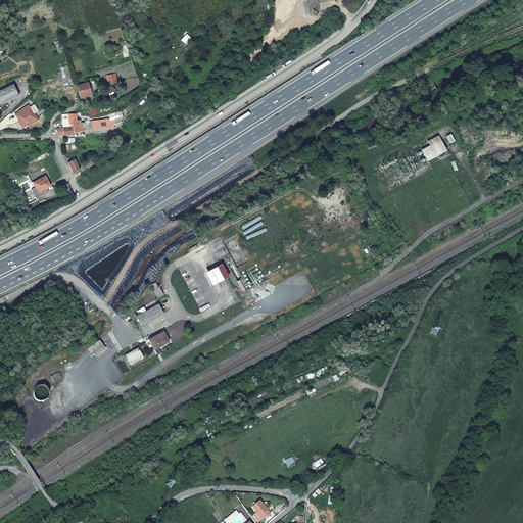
[(0,101),(17,93),(13,83),(0,89),(0,101)]
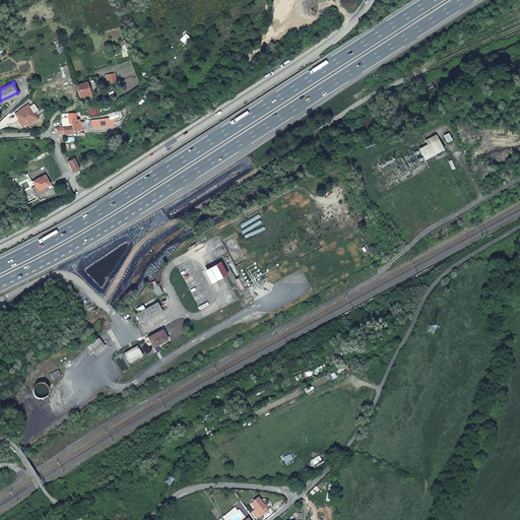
[(89,92),(88,87),(87,82),(77,84),(78,95),(89,93),(89,92)]
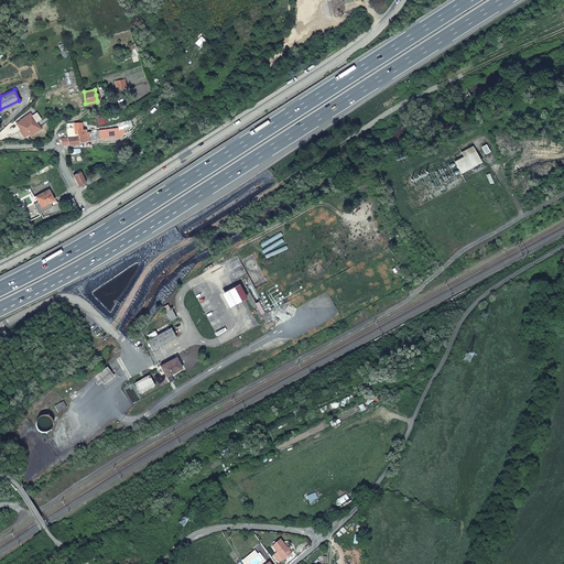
[(30,114),(20,120),(20,121),(15,123),(23,136),(38,126),(30,114)]
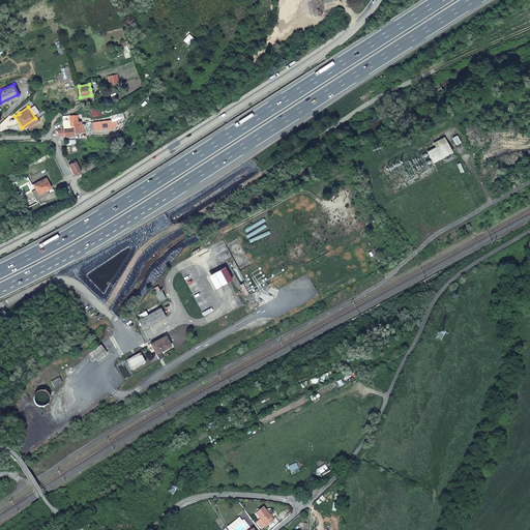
[(110,119),(102,121),(105,125),(112,124),(113,122),(112,118),(115,117),(115,119),(117,118),(117,119),(120,118),(119,116),(118,114),(121,113),(120,110),(117,111),(117,112),(109,115),(110,119)]
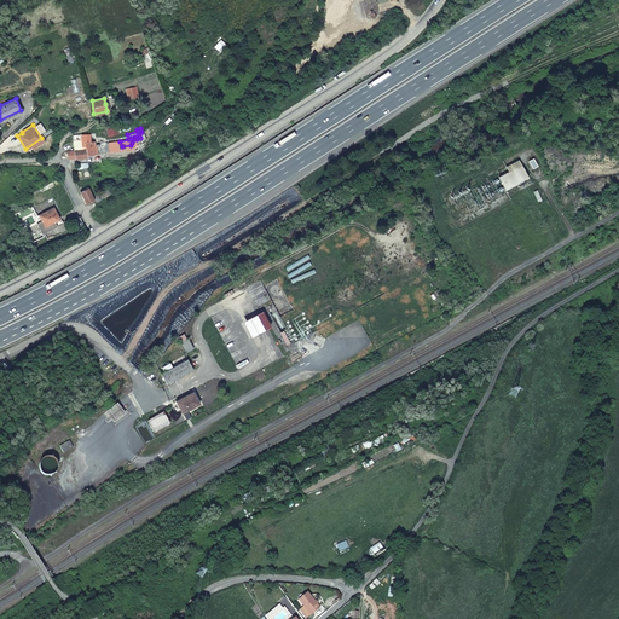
[(41,138),(25,149),(27,151),(42,142),(41,138)]
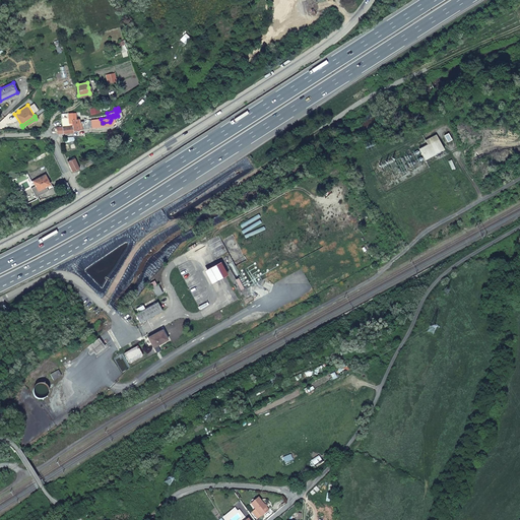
[(79,130),(103,123),(101,119),(94,120),(94,119),(91,120),(83,120),(83,123),(80,123),(80,124),(79,124),(79,119),(76,120),(69,120),(69,125),(72,125),(72,128),(73,134),(79,131),(79,130)]
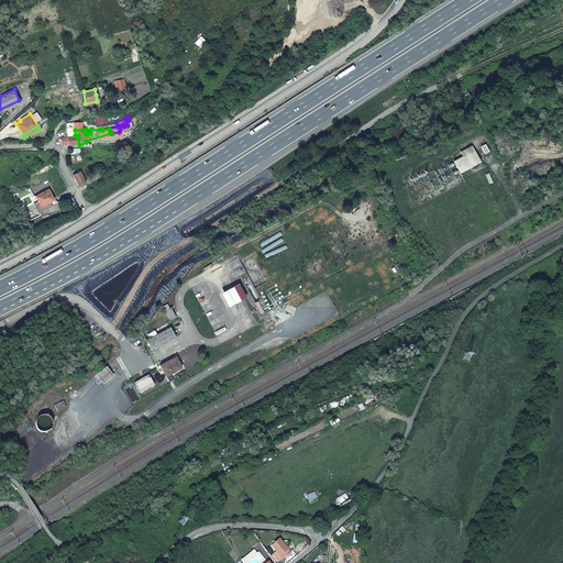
[(472,169),(476,167),(475,166),(475,165),(479,162),(472,145),(461,152),(463,156),(453,161),(460,173),(471,167),(472,169)]
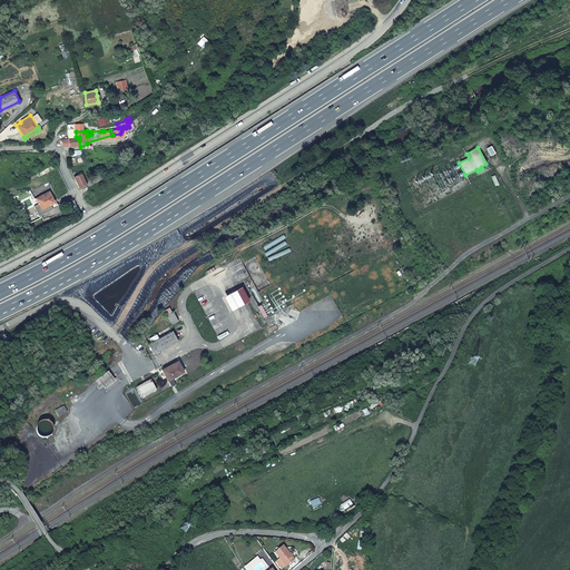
[(39,177),(57,168),(56,164),(38,174),(39,177)]
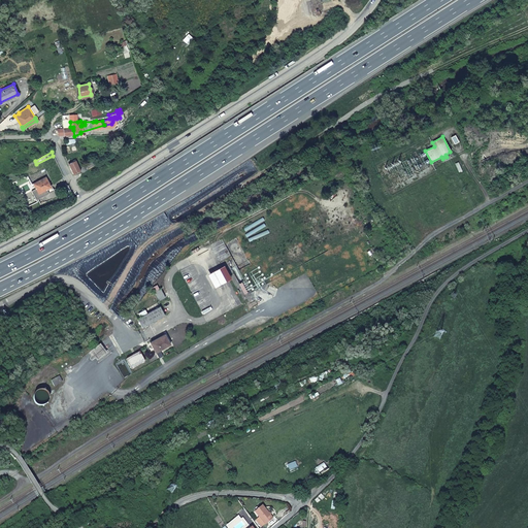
[(73,175),(79,173),(83,174),(89,170),(87,166),(78,169),(75,161),(68,164),(73,175)]
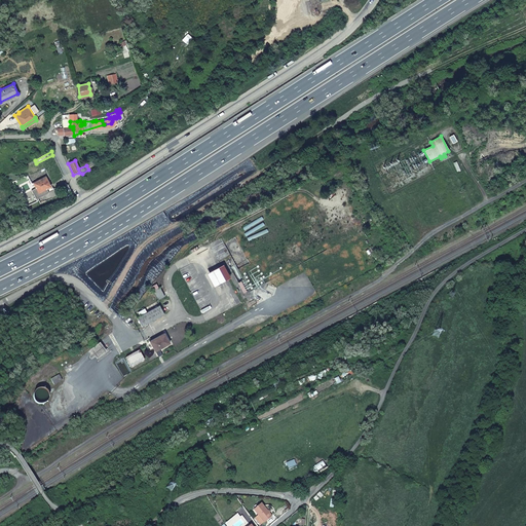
[(44,177),(33,184),(35,188),(38,193),(42,191),(49,187),(44,177)]
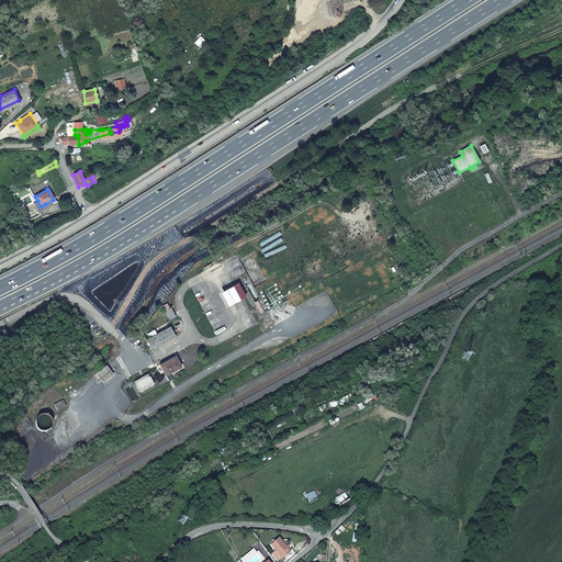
[(37,213),(47,208),(45,204),(41,206),(37,201),(32,204),(37,213)]
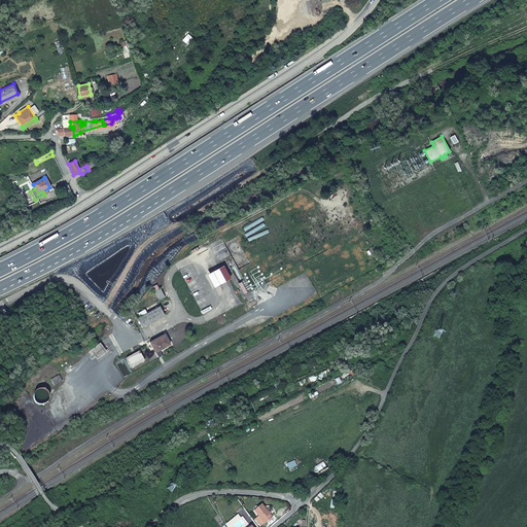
[(157,300),(165,296),(161,287),(153,290),(157,300)]
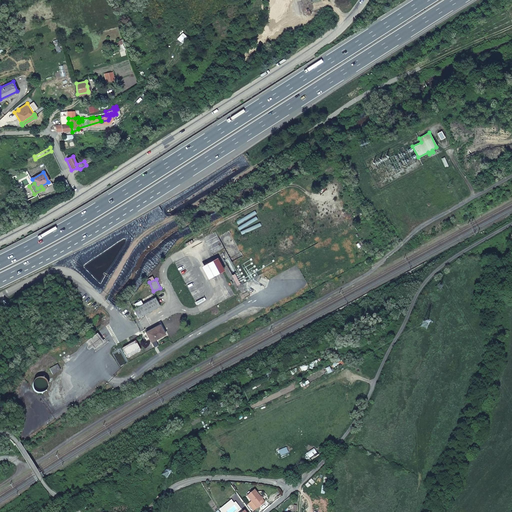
[(138,318),(160,306),(155,297),(133,309),(138,318)]
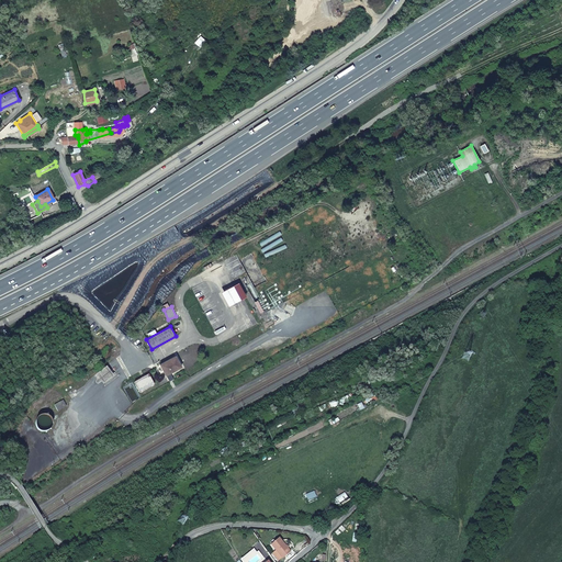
[(176,356),(160,364),(167,374),(181,367),(176,356)]
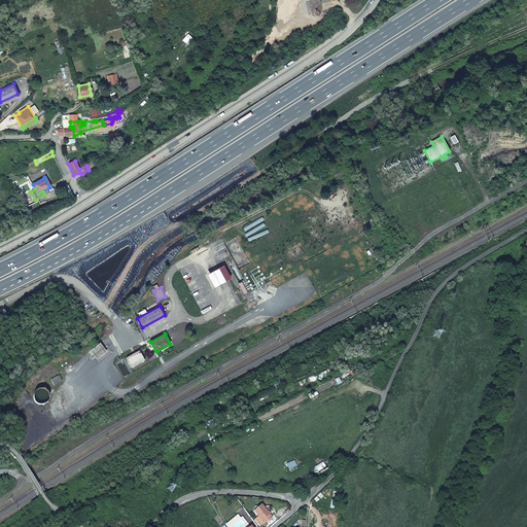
[(132,369),(144,361),(139,351),(127,358),(132,369)]
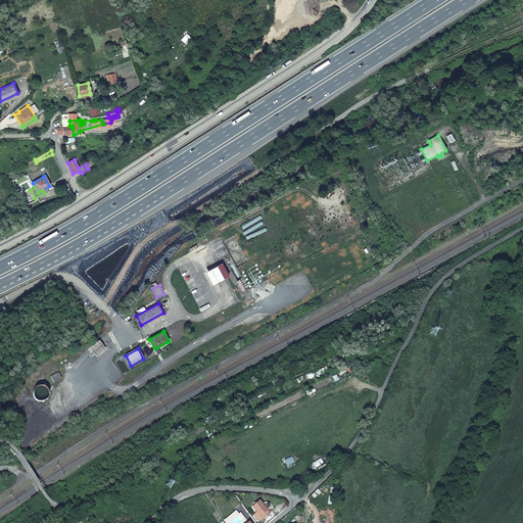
[(59,372),(51,376),(53,382),(62,378),(59,372)]
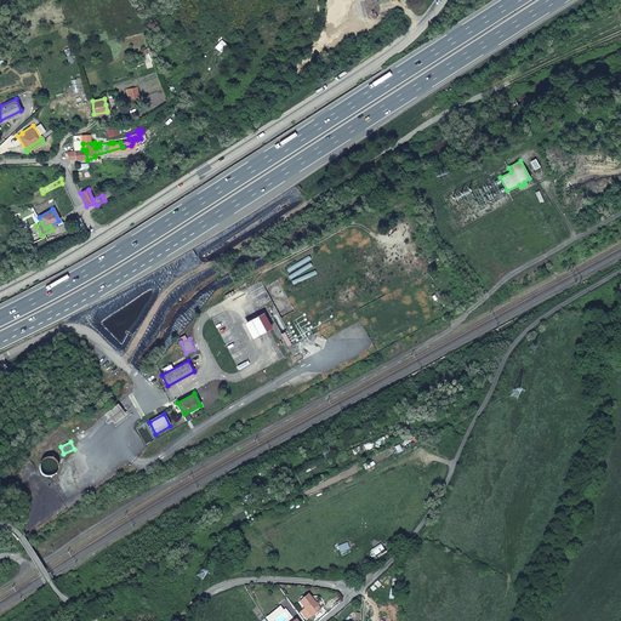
[(45,459),(43,460),(41,461),(40,463),(40,465),(39,467),(39,469),(40,471),(41,473),(41,474),(44,476),(45,477),(47,477),(51,477),(53,476),(56,474),(56,473),(57,471),(58,468),(57,466),(57,465),(56,462),(53,460),(51,459),(50,459),(47,459),(46,459),(45,459)]
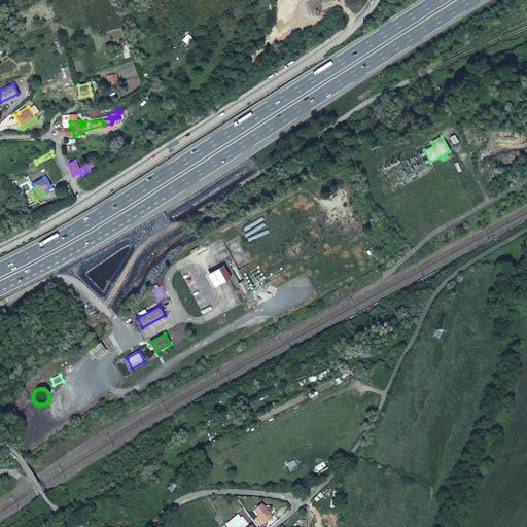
[(254,510),(265,523),(273,517),(261,503),(254,510)]
